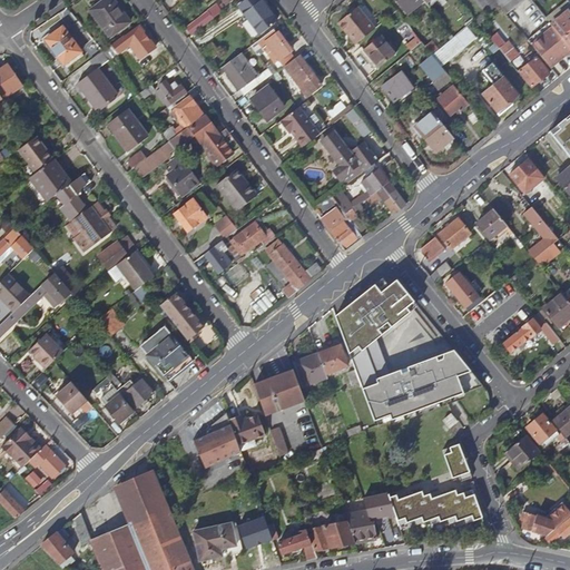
[(110,37),(129,23),(116,7),(118,5),(114,0),(105,0),(90,11),(110,37)]
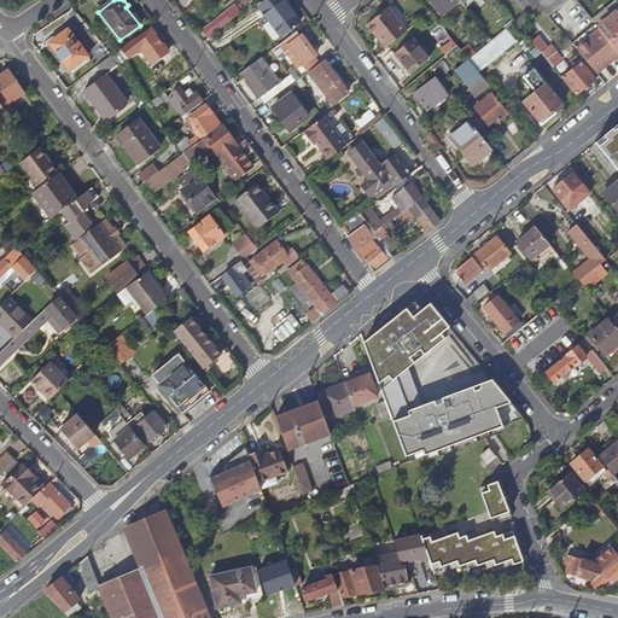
[(281,36),(301,22),(284,0),(267,0),(260,6),(281,36)]
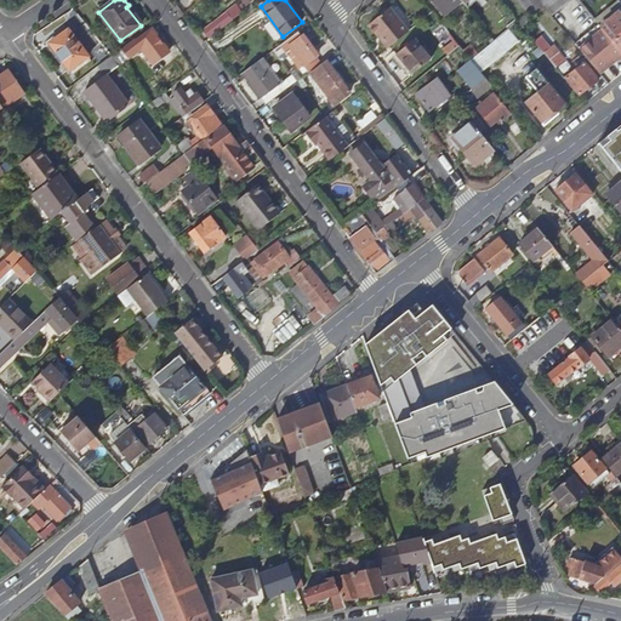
[(462,1),(461,0),(432,0),(444,15),(462,1)]
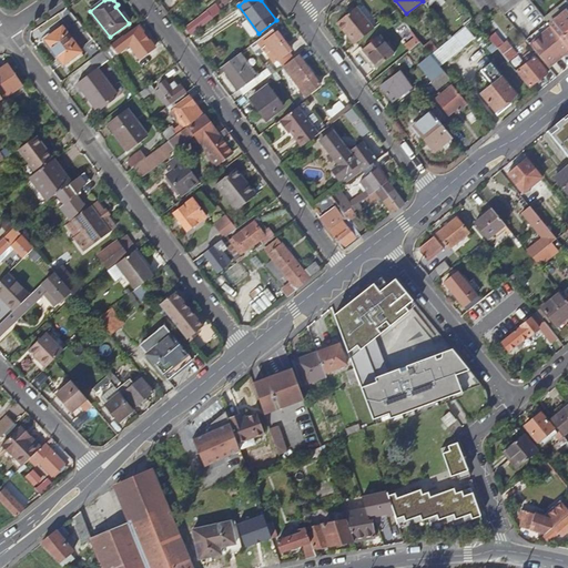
[(475,0),(486,12),(498,6),(496,2),(494,0),(475,0)]
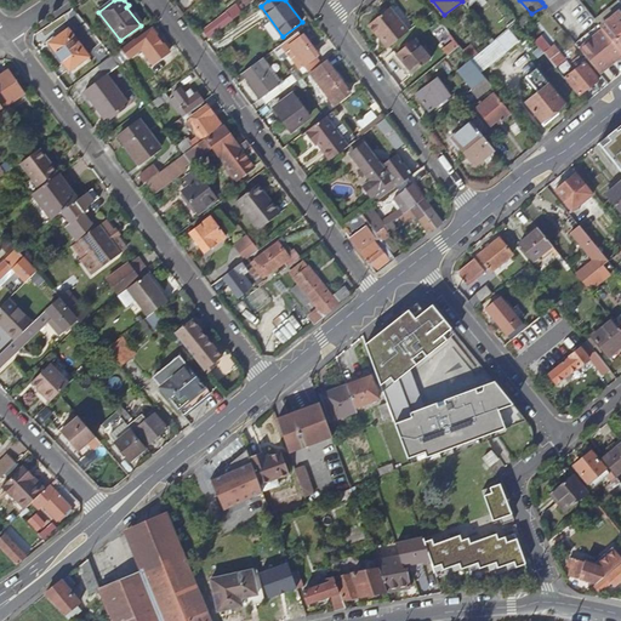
[(545,0),(542,3),(545,6),(553,15),(570,0),(545,0)]
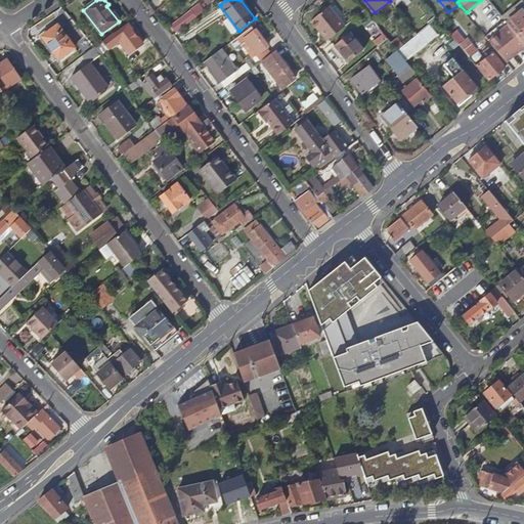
[(171,23),(176,31),(206,10),(201,2),(171,23)]
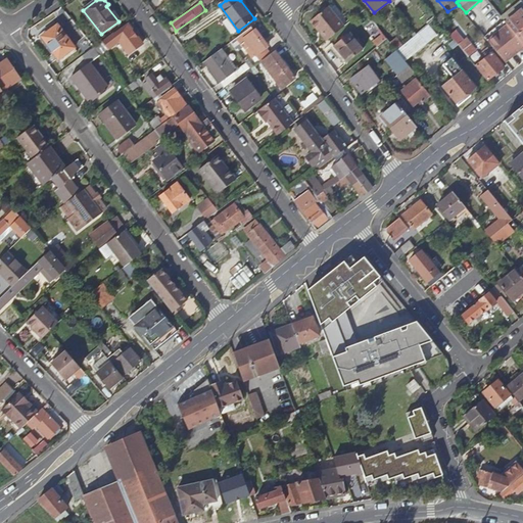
[(503,17),(505,20),(507,22),(522,9),(522,2),(503,17)]
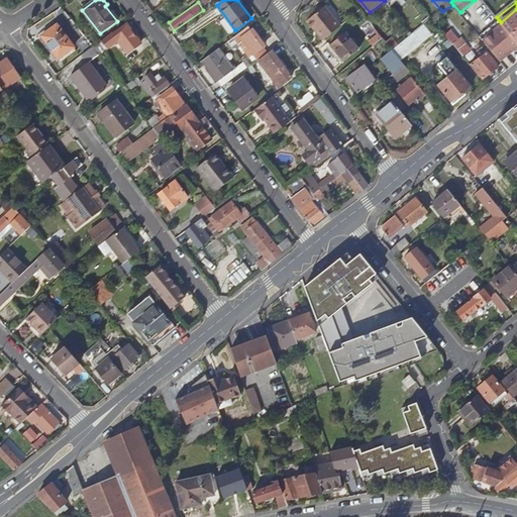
[(325,37),(340,25),(324,5),(307,20),(314,28),(315,26),(325,37)]
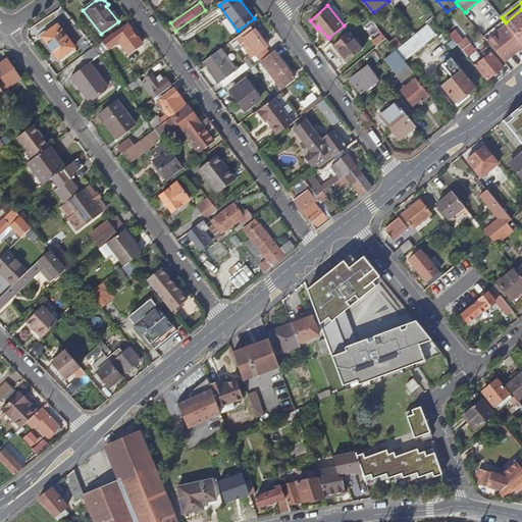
[(521,9),(506,22),(521,43),(521,9)]
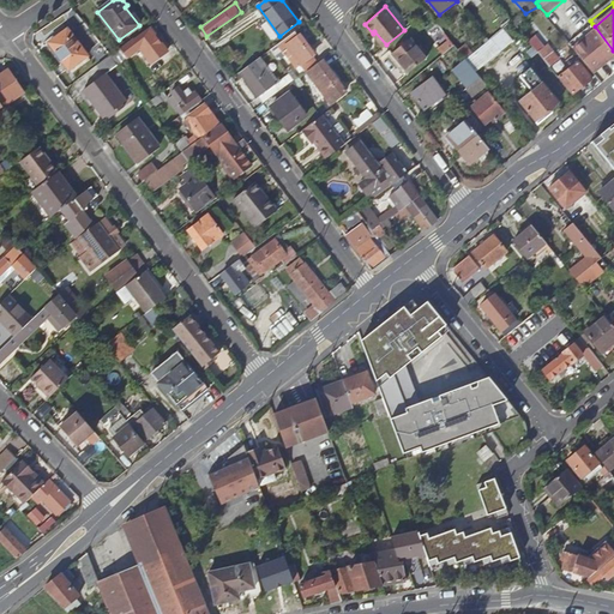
[(569,42),(593,72),(613,54),(613,50),(595,26),(593,24),(569,42)]
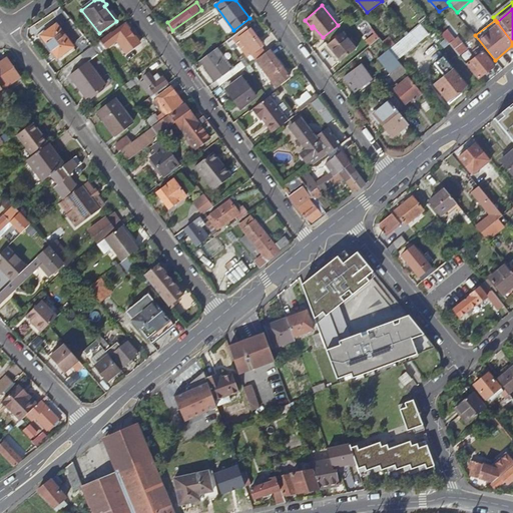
[(59,57),(74,46),(57,24),(42,35),(59,57)]
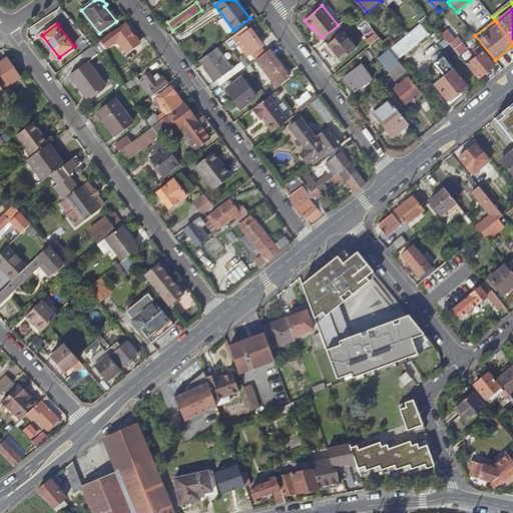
[(111,32),(101,39),(107,46),(116,39),(121,45),(127,40),(133,48),(140,43),(125,24),(112,34),(111,32)]
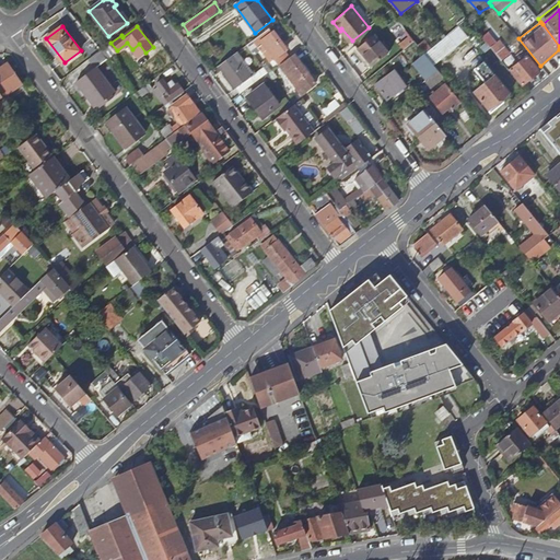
[(269,28),(253,41),(258,47),(264,44),(268,49),(265,53),(271,61),(286,51),(269,28)]
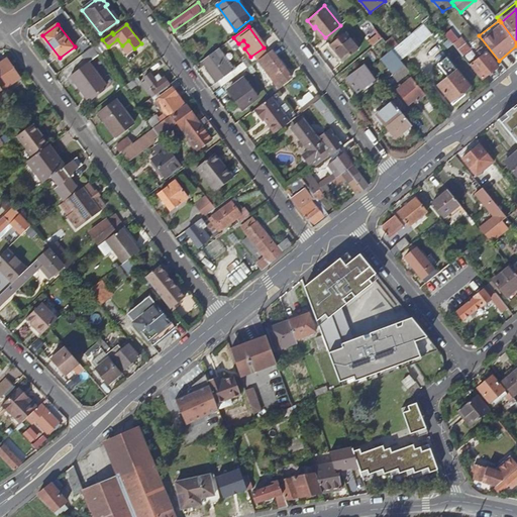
[(343,61),(358,48),(345,31),(330,44),(343,61)]
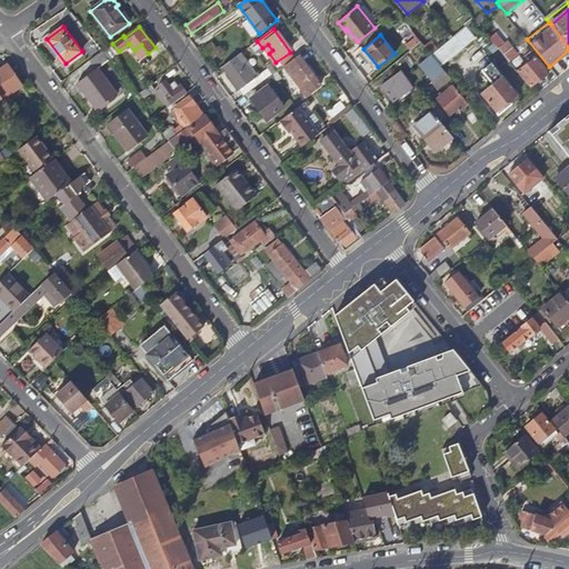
[(413,47),(420,41),(417,37),(410,43),(413,47)]
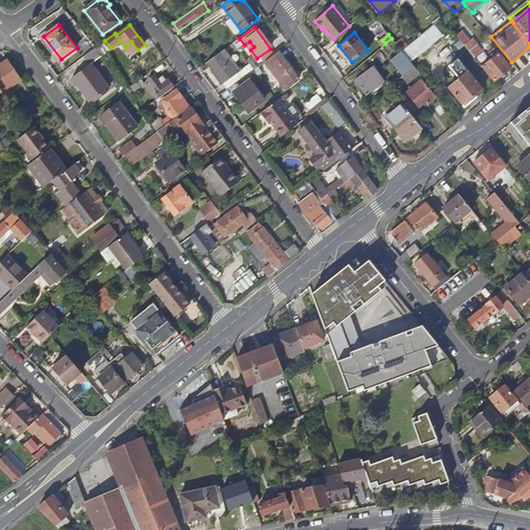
[(423,34),(422,35),(408,47),(403,51),(411,62),(433,45),(423,34)]
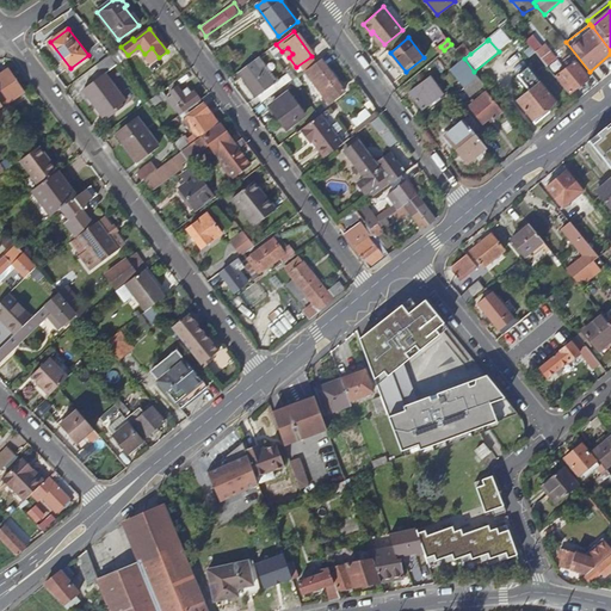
[(456,50),(462,57),(464,59),(470,54),(463,44),(456,50)]
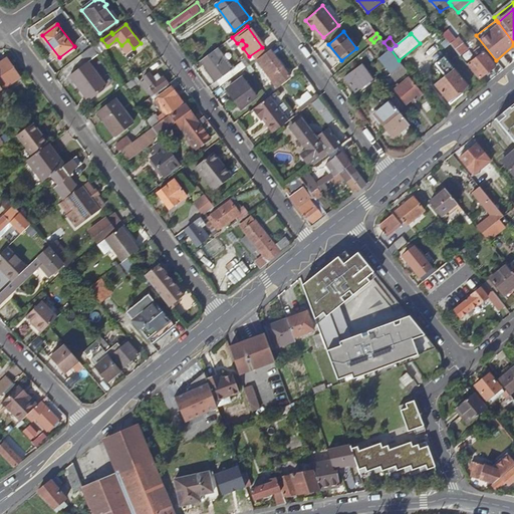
[(450,42),(459,54),(466,48),(457,37),(450,42)]
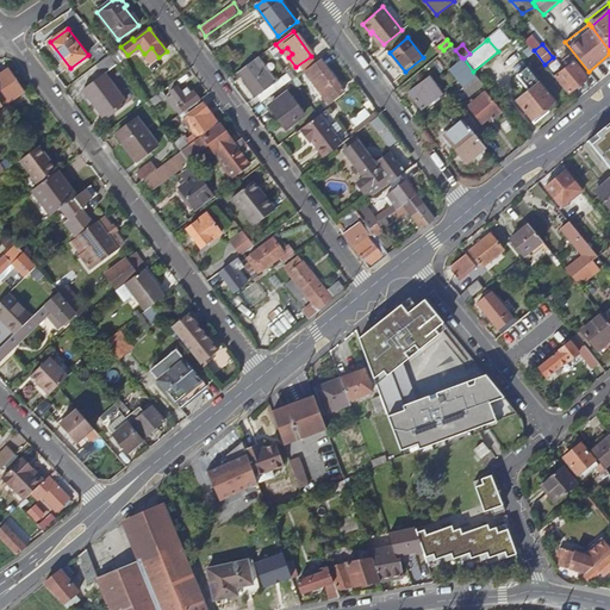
[(109,55),(95,66),(104,74),(109,70),(116,64),(109,55)]
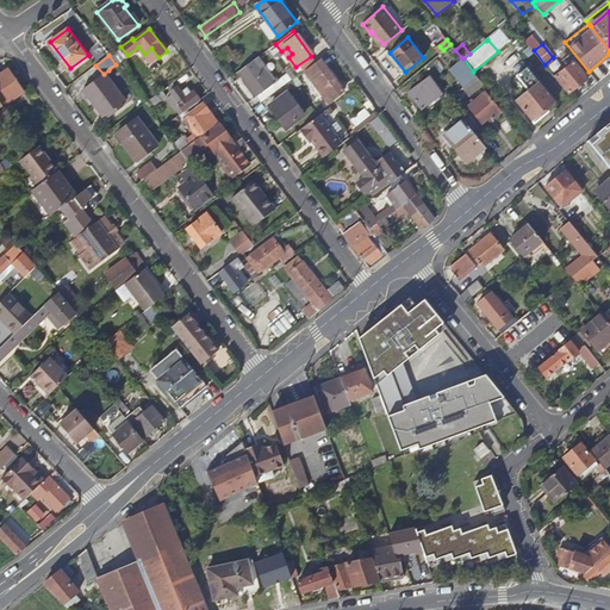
[(465,87),(478,78),(473,72),(464,58),(461,57),(449,68),(465,87)]
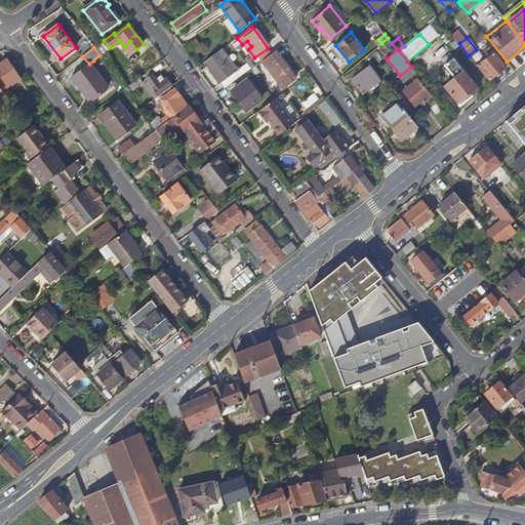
[(282,88),(296,78),(278,52),(264,64),(282,88)]
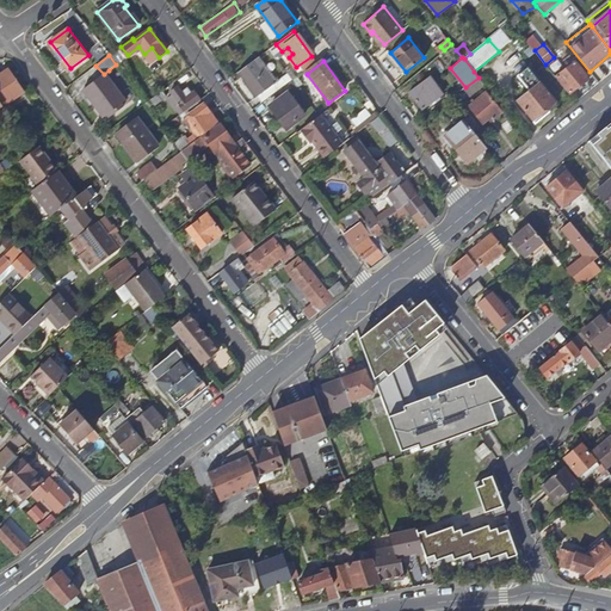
[(571,93),(588,79),(575,61),(556,76),(571,93)]
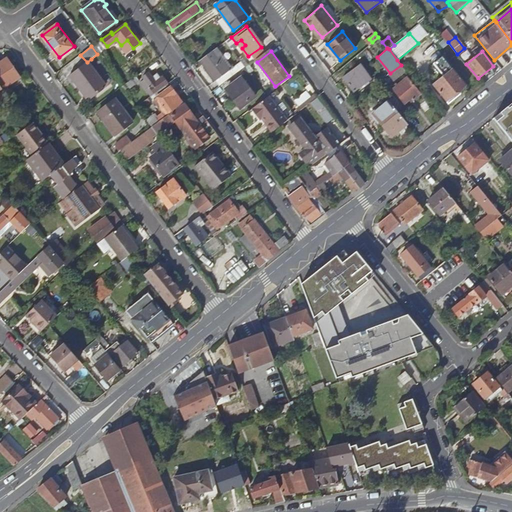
[(216,82),(230,71),(219,56),(204,67),(216,82)]
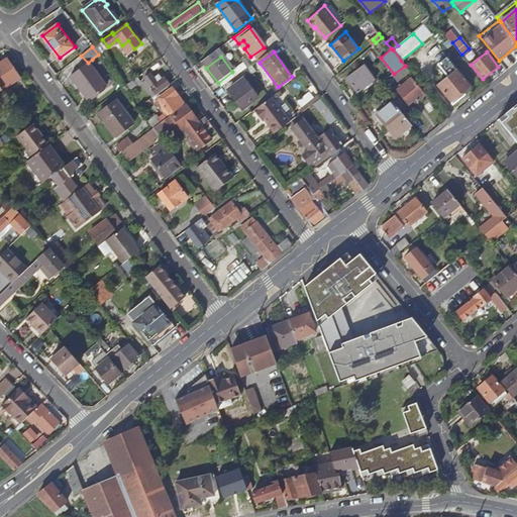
[(438,86),(453,104),(461,97),(460,95),(471,87),(446,58),(438,65),(448,77),(438,86)]
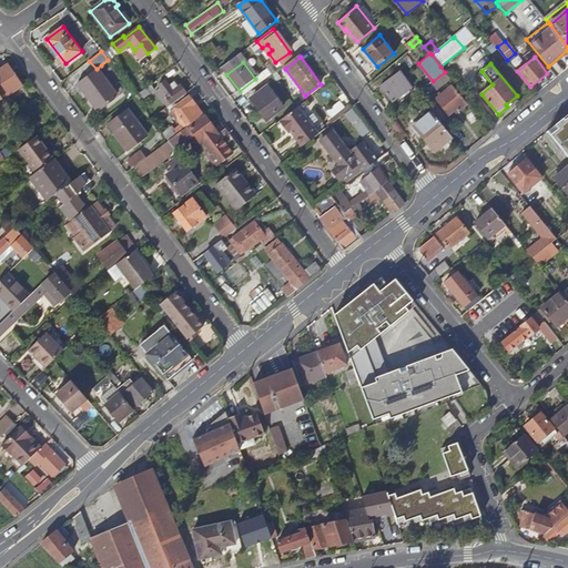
[(0,94),(2,98),(2,99),(22,85),(8,64),(0,70),(0,94)]
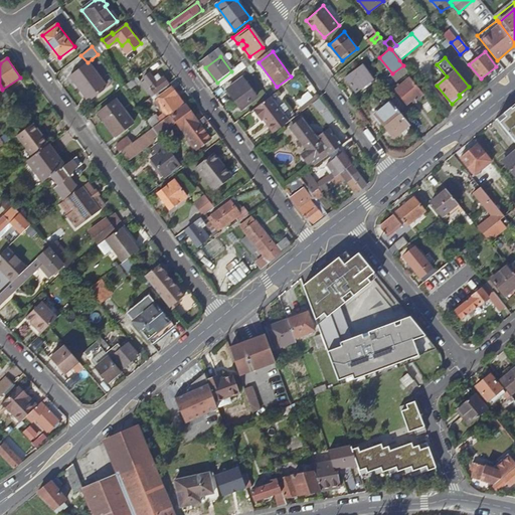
[(109,81),(92,59),(88,62),(70,75),(88,99),(109,81)]
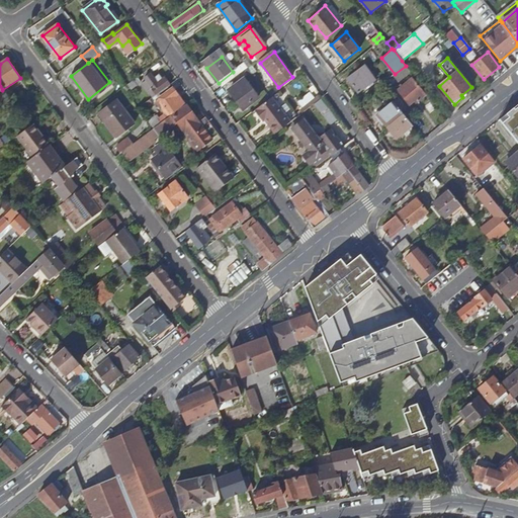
[(358,93),(374,80),(364,66),(348,79),(358,93)]
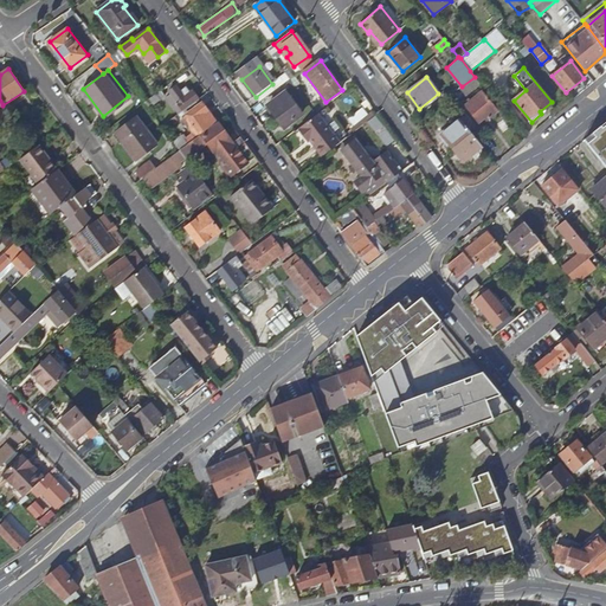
[(259,103),(276,90),(272,84),(256,97),(259,103)]
